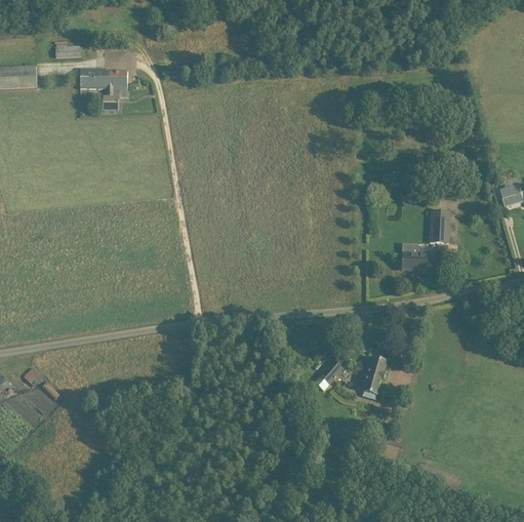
[(66,42),(55,43),(55,45),(54,45),(54,56),(79,55),(79,44),(66,44),(66,42)]
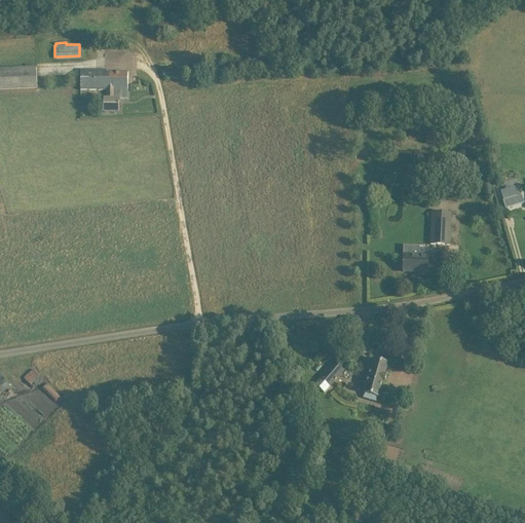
[(35,64),(0,65),(0,86),(36,85),(35,64)]
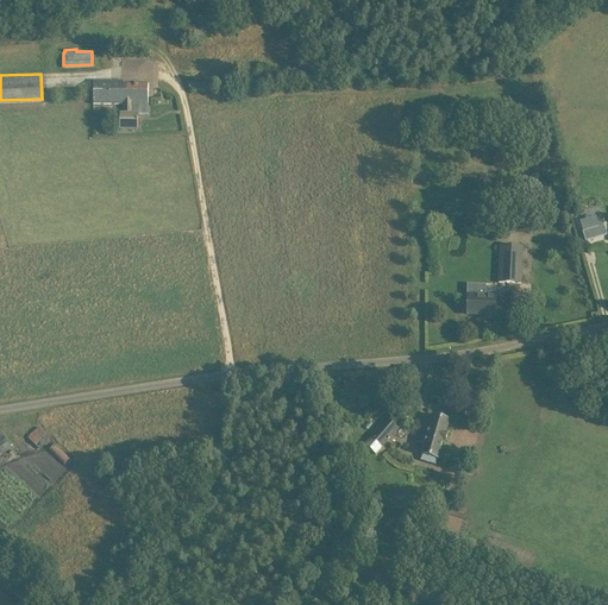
[(137,126),(137,120),(137,101),(148,101),(146,81),(123,81),(123,79),(93,79),(93,101),(123,101),(123,109),(119,109),(119,126),(137,126)]
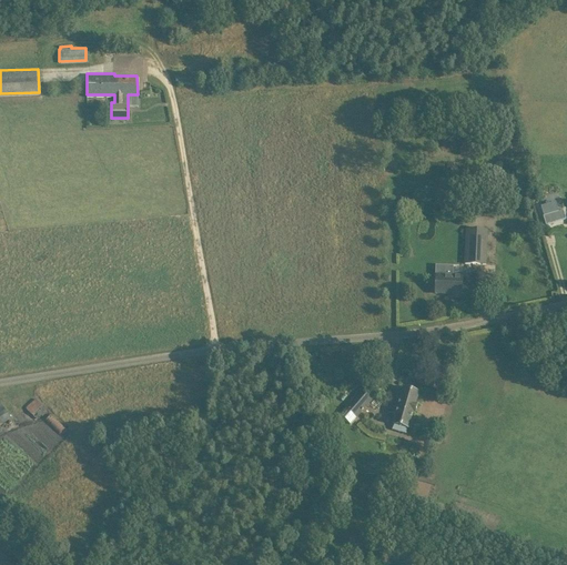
[(461,143),(458,143),(459,152),(476,151),(475,138),(461,139),(461,143)]
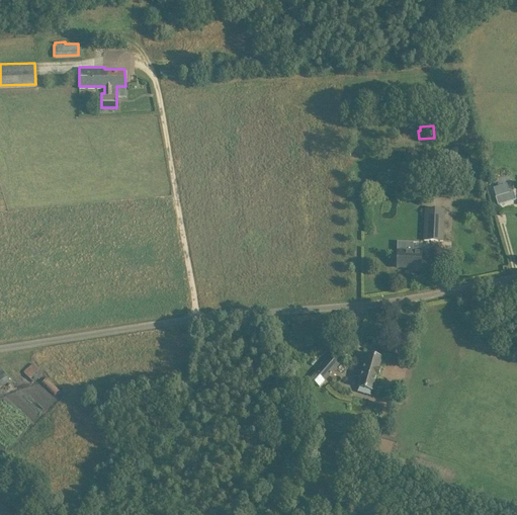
[(506,181),(492,186),(495,194),(494,194),(495,195),(497,202),(514,197),(512,190),(513,190),(513,189),(508,190),(506,181)]
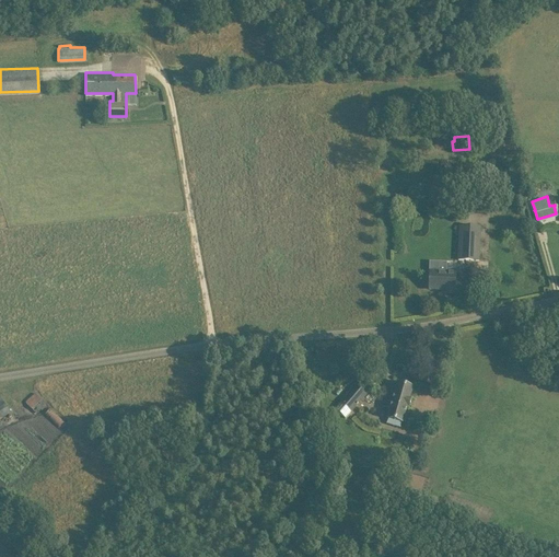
[(478,258),(479,223),(458,223),(457,257),(478,258)]
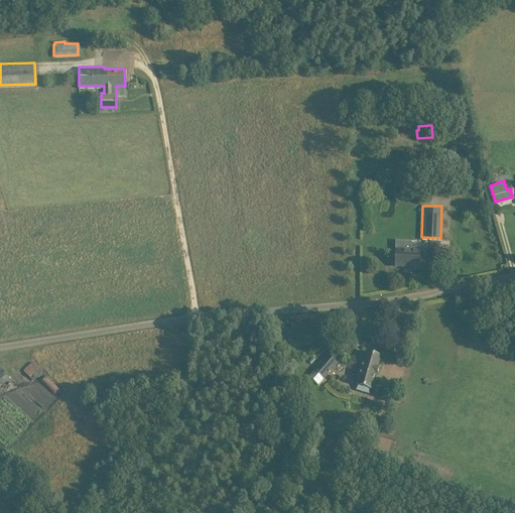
[(395,244),(395,250),(394,264),(418,264),(419,245),(395,244)]
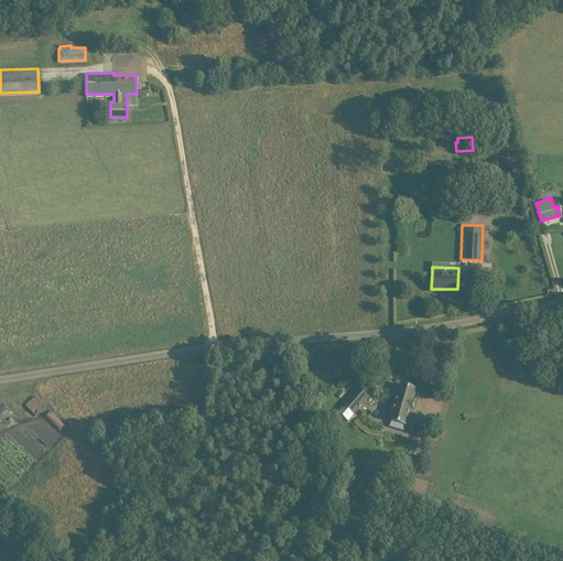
[(353,387),(340,401),(353,411),(376,385),(366,376),(355,388),(353,387)]
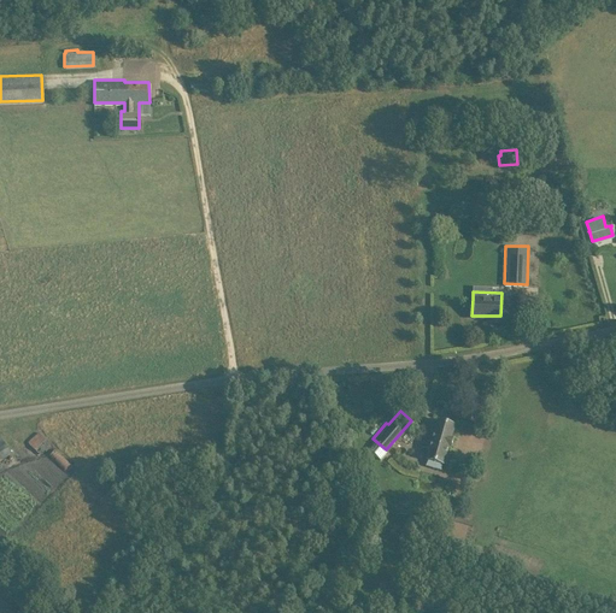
[(443,461),(447,446),(450,447),(453,435),(450,435),(453,423),(438,418),(438,419),(429,417),(426,429),(433,431),(426,458),(443,461)]
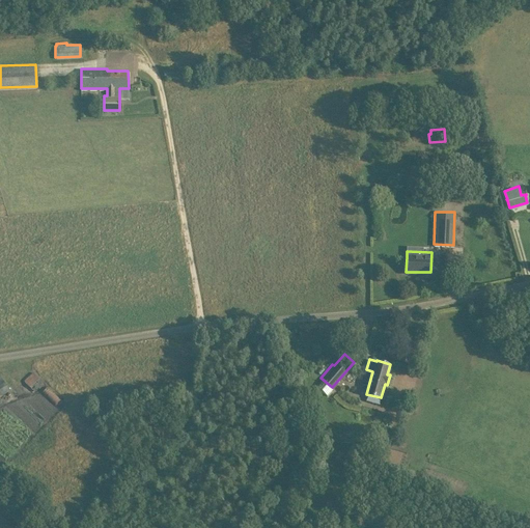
[(42,381),(32,370),(23,379),(32,389),(42,381)]
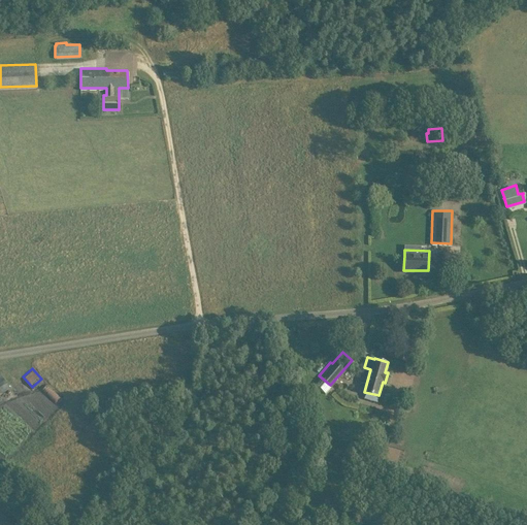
[(0,391),(9,385),(7,383),(1,374),(0,375),(0,391)]
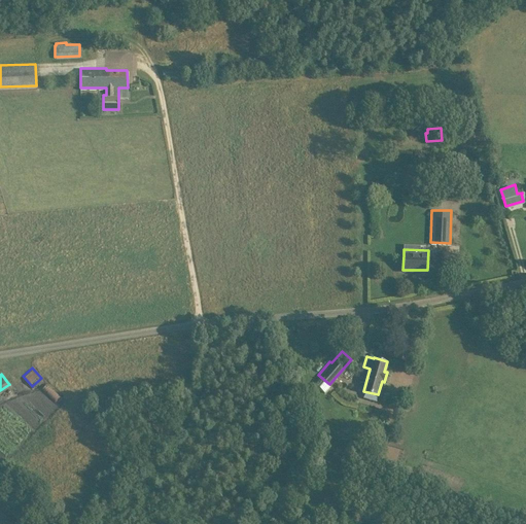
[(380,465),(393,469),(396,460),(383,456),(380,465)]
